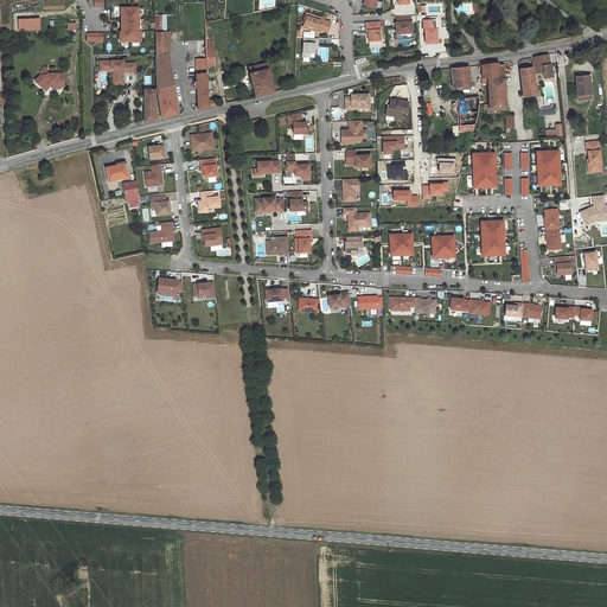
[(139,32),(138,8),(131,8),(131,11),(129,11),(128,8),(121,8),(121,32),(120,32),(120,42),(121,42),(129,42),(140,42),(140,32),(139,32)]
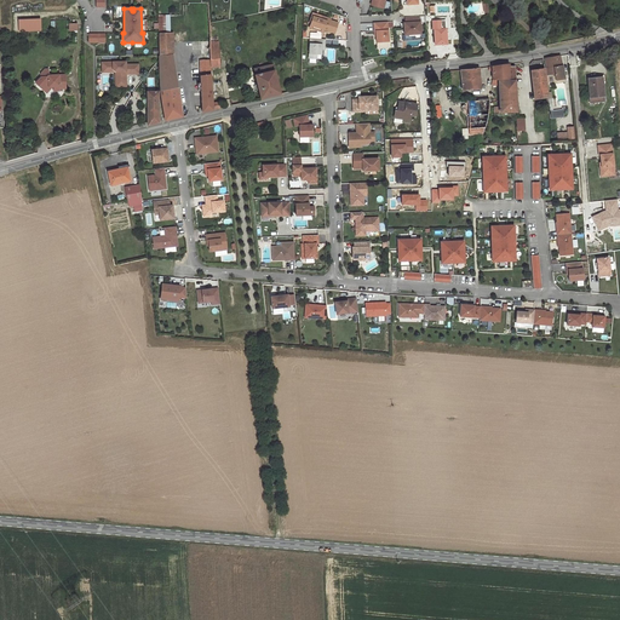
[(328,18),(313,13),(310,22),(311,23),(309,28),(323,32),(323,29),(334,33),(338,23),(331,21),(327,19),(328,18)]
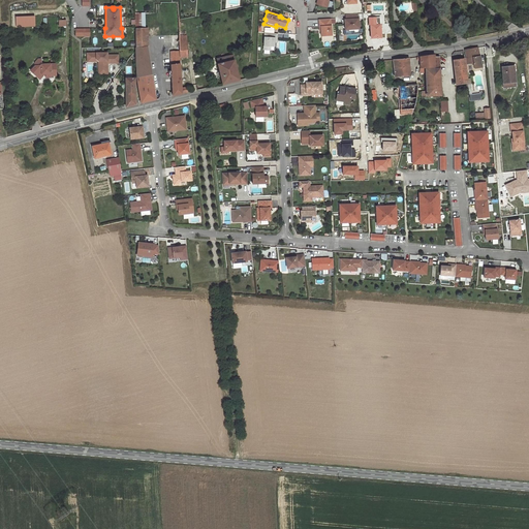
[(145,12),(135,13),(135,28),(145,28),(145,12)]
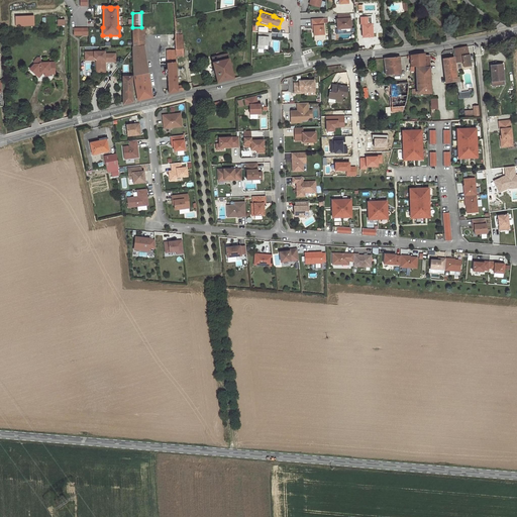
[(349,13),(338,14),(338,19),(338,22),(337,22),(337,29),(340,28),(345,28),(350,28),(349,13)]
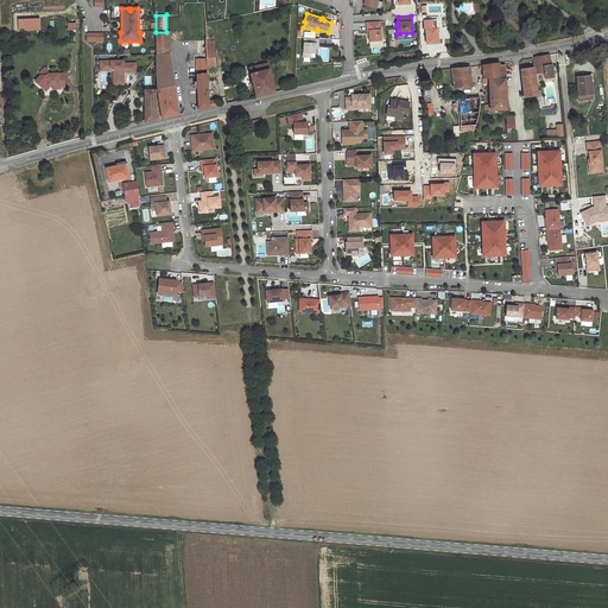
[(39,30),(39,20),(18,21),(19,31),(39,30)]
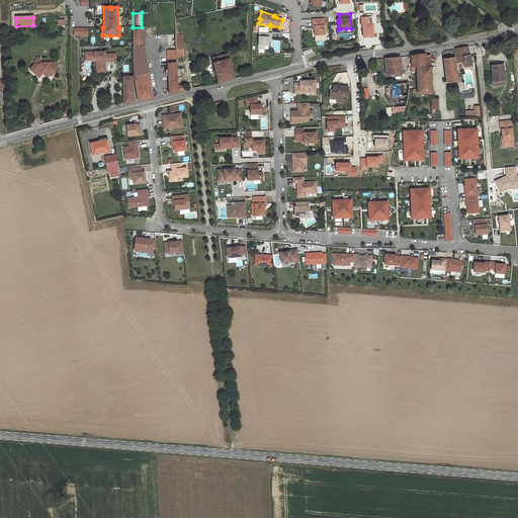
[(361,17),(361,24),(363,24),(363,37),(373,36),(373,32),(372,24),(372,23),(371,23),(371,21),(368,21),(368,20),(368,17),(361,17)]
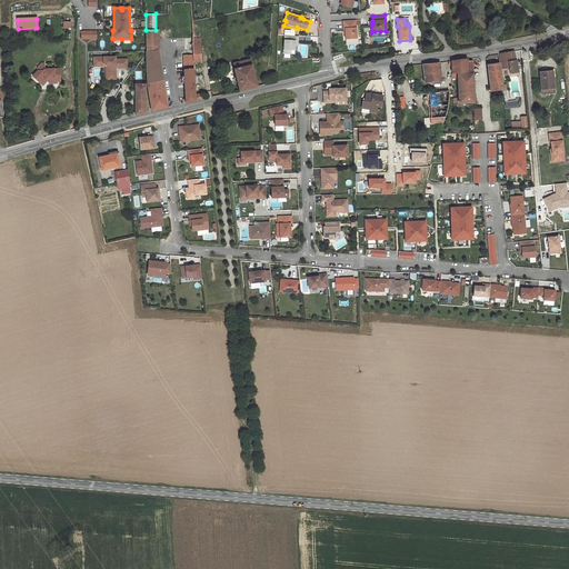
[(345,29),(346,39),(357,38),(356,26),(356,20),(343,21),(343,29),(345,29)]
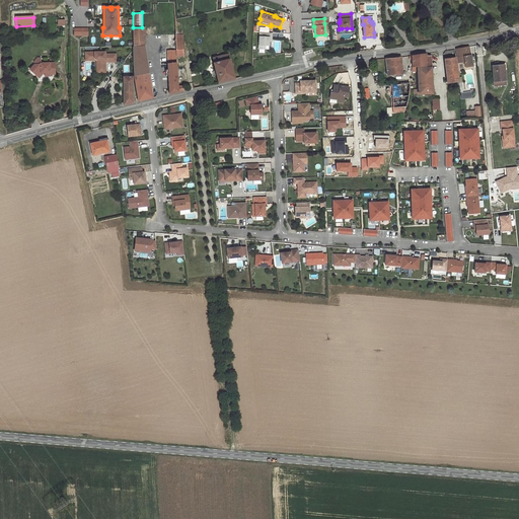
[(142,27),(133,27),(133,46),(143,46),(142,27)]
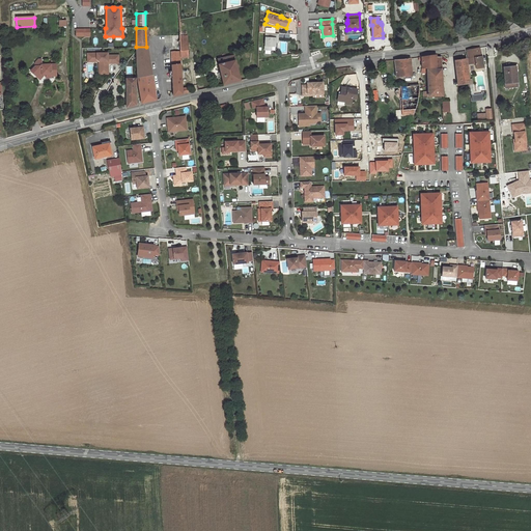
[(278,33),(266,32),(264,50),(270,50),(270,47),(275,47),(275,43),(276,38),(278,38),(278,33)]
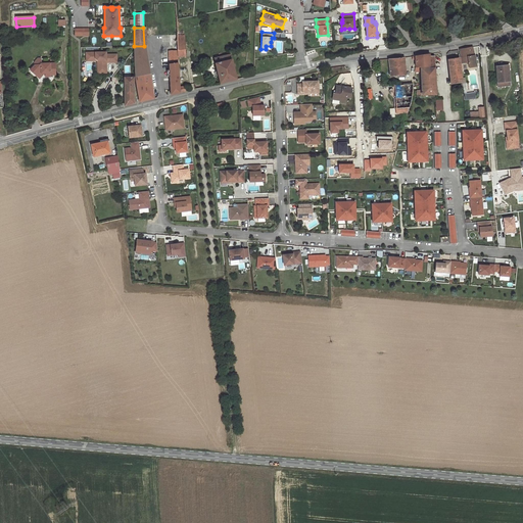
[(145,46),(144,46),(134,46),(135,66),(148,64),(145,46)]
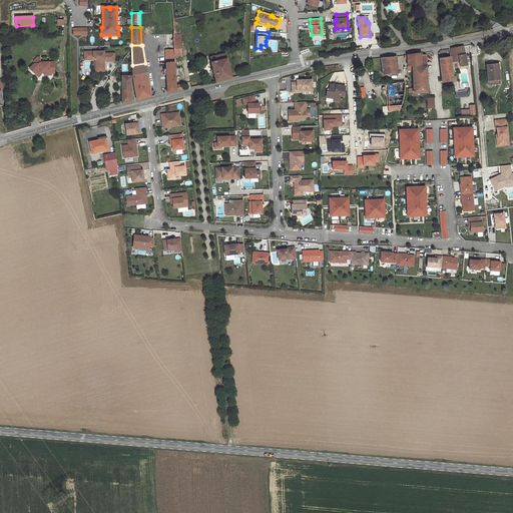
[(463,46),(451,48),(453,62),(459,61),(459,62),(460,62),(460,66),(467,65),(465,54),(463,46)]
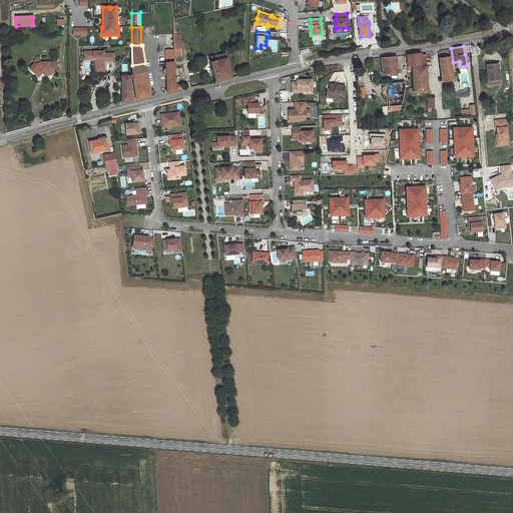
[(174,55),(174,49),(165,50),(165,63),(174,62),(174,55)]
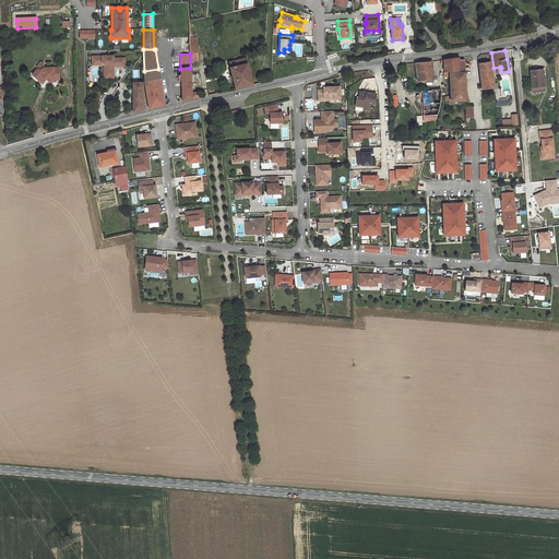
[(125,67),(125,58),(114,58),(114,56),(92,56),(92,63),(94,66),(97,66),(99,62),(102,62),(104,64),(104,72),(114,72),(114,67),(125,67)]
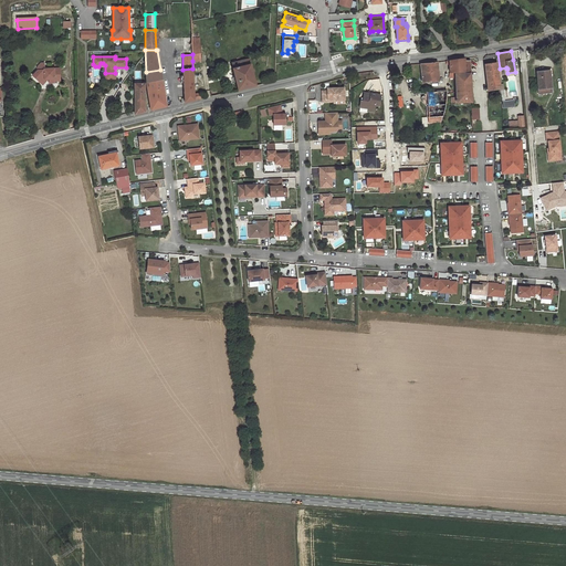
[(232,69),(238,91),(255,86),(251,64),(250,64),(249,59),(232,63),(233,69),(232,69)]
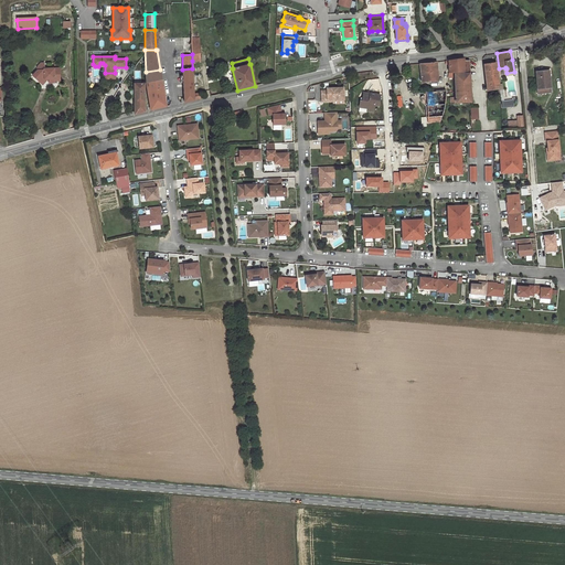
[(464,59),(448,61),(448,64),(449,73),(465,72),(464,61),(464,59)]
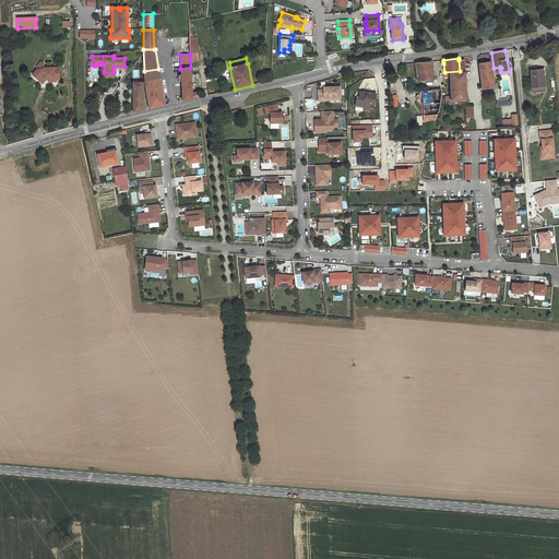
[(431,61),(415,63),(417,82),(425,81),(433,80),(431,61)]
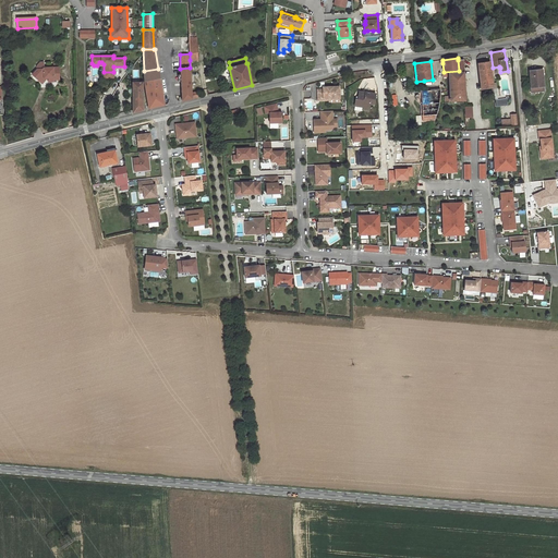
[(493,88),(489,61),(477,63),(480,75),(486,74),(486,80),(480,81),(481,89),(493,88)]
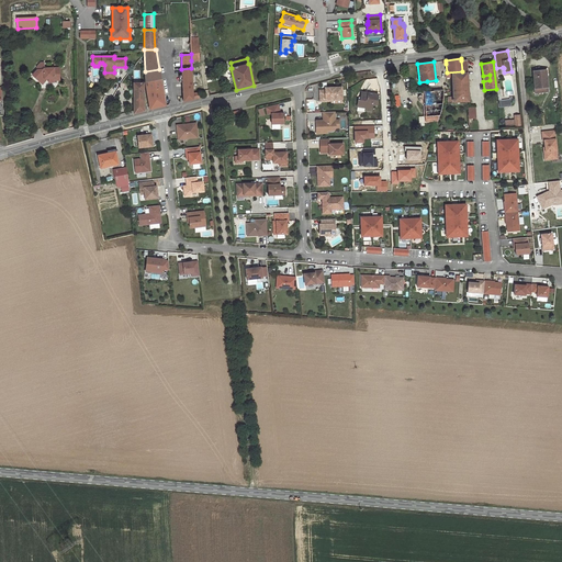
[(59,80),(59,68),(44,68),(44,69),(37,69),(35,72),(35,77),(42,83),(45,81),(45,78),(48,78),(48,82),(54,82),(54,80),(59,80)]
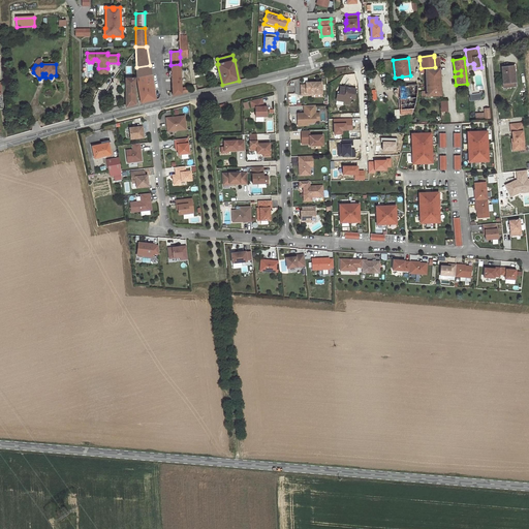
[(180,64),(170,65),(172,70),(172,78),(173,92),(173,93),(173,95),(181,93),(180,64)]
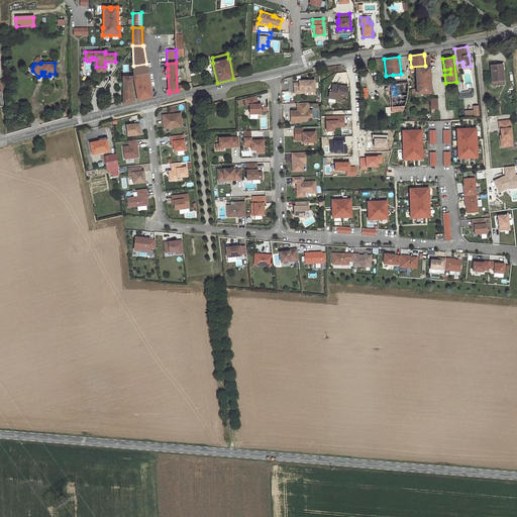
[(146,64),(133,66),(134,77),(148,74),(146,64)]
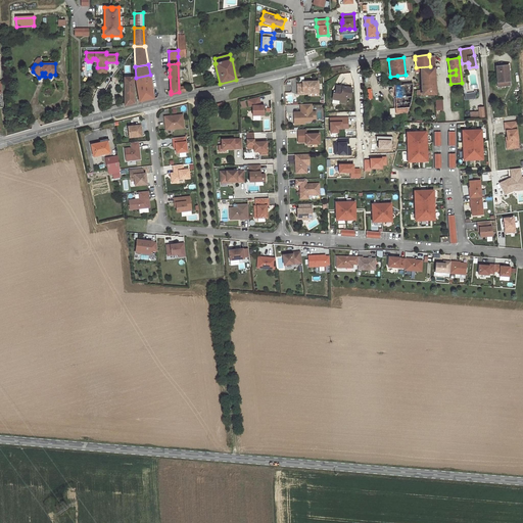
[(496,66),(498,87),(510,85),(508,65),(496,66)]
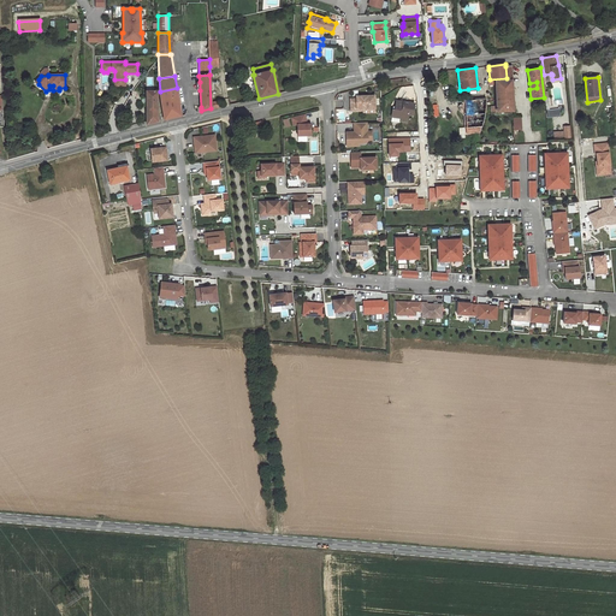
[(160,92),(164,120),(182,116),(177,88),(160,92)]
